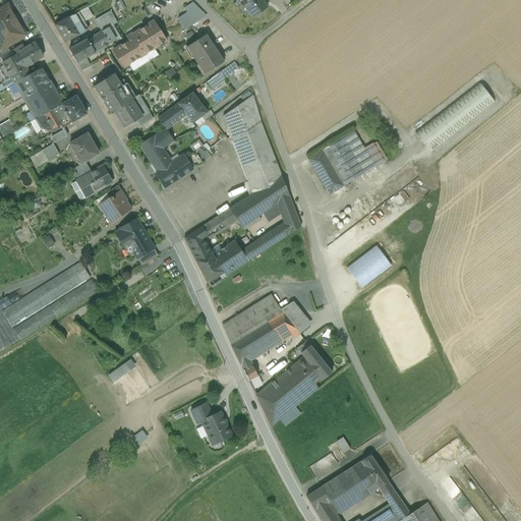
[(236,0),(240,5),(238,7),(245,16),(249,13),(253,18),(267,7),(261,0),(236,0)]
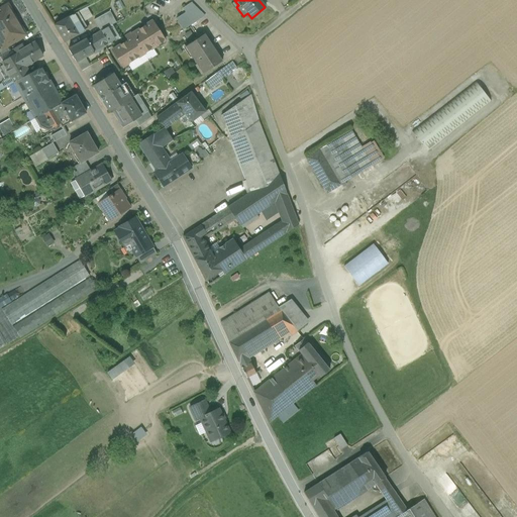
[(191,3),(183,8),(186,13),(177,18),(183,29),(204,16),(191,3)]
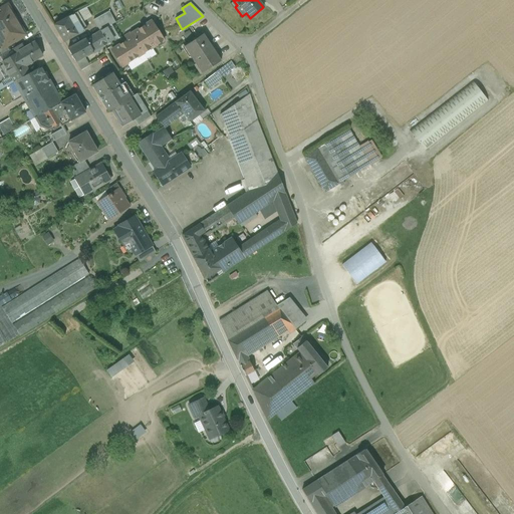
[(7,6),(2,8),(1,7),(0,7),(0,42),(2,47),(3,48),(6,45),(24,35),(7,6)]
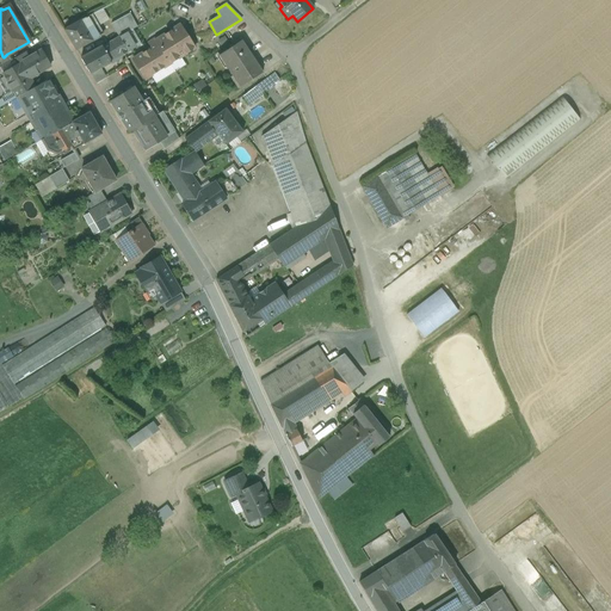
[(103,8),(92,14),(98,26),(110,19),(103,8)]
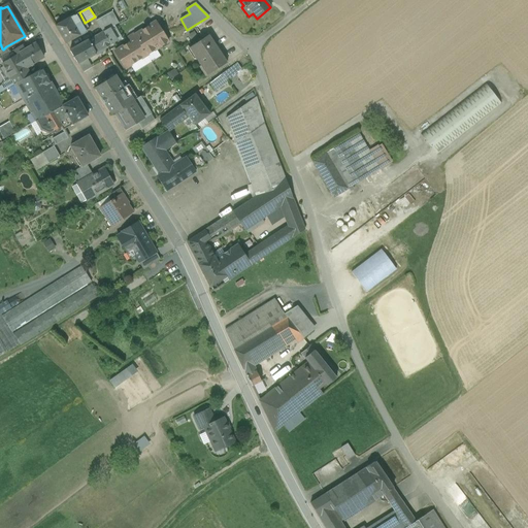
[(112,11),(96,21),(102,32),(109,28),(119,23),(112,11)]
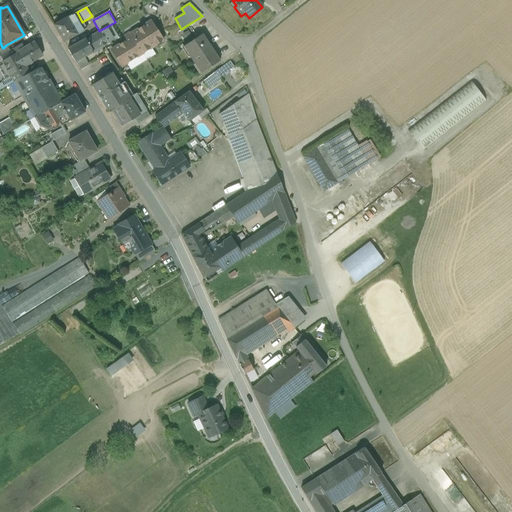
[(77,12),(53,25),(63,42),(77,34),(77,33),(86,28),(82,22),(77,12)]
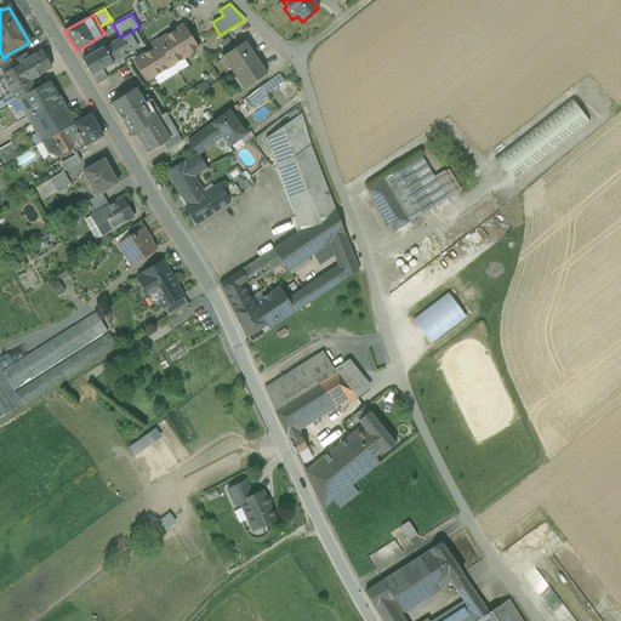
[(160,45),(135,61),(147,81),(198,50),(182,26),(160,39),(160,45)]
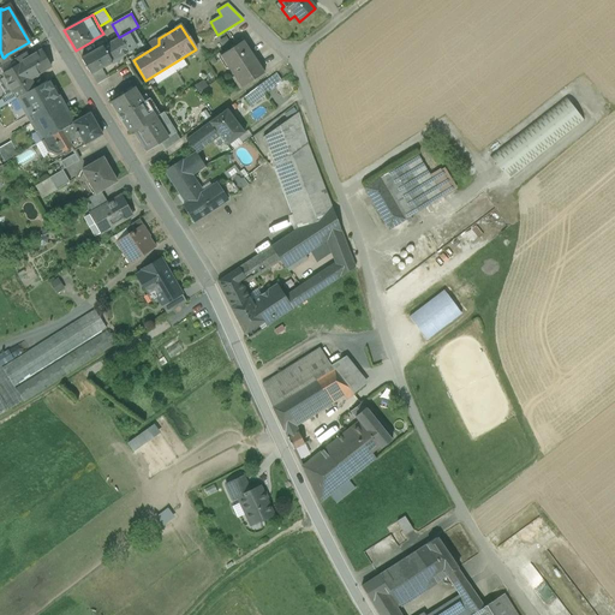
[(119,37),(81,59),(90,75),(102,67),(136,48),(127,33),(119,37)]
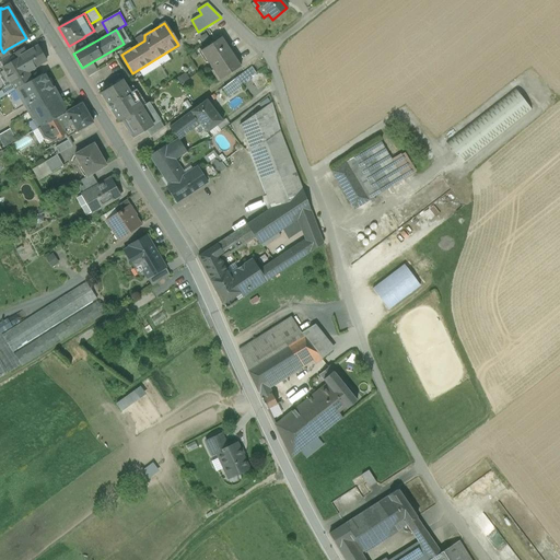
[(241,67),(221,37),(201,50),(220,80),(241,67)]
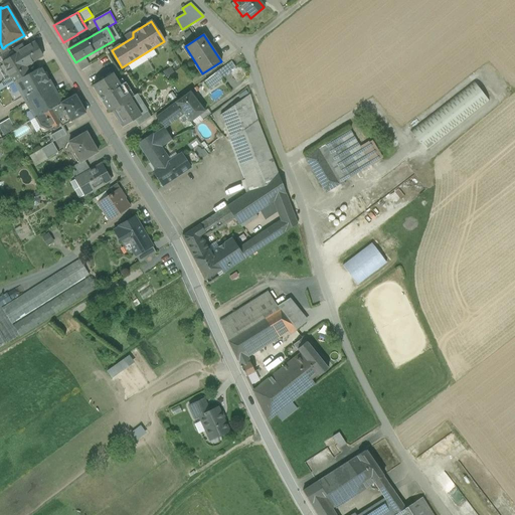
[(9,51),(0,56),(0,57),(7,69),(6,71),(9,76),(11,76),(14,81),(29,73),(26,68),(33,64),(31,62),(42,56),(34,42),(24,48),(21,44),(9,51)]
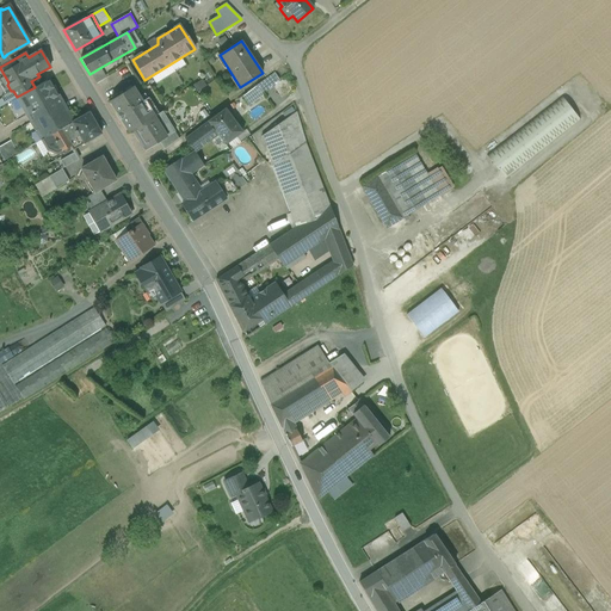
[(7,54),(4,57),(2,56),(0,57),(0,67),(11,61),(7,54)]
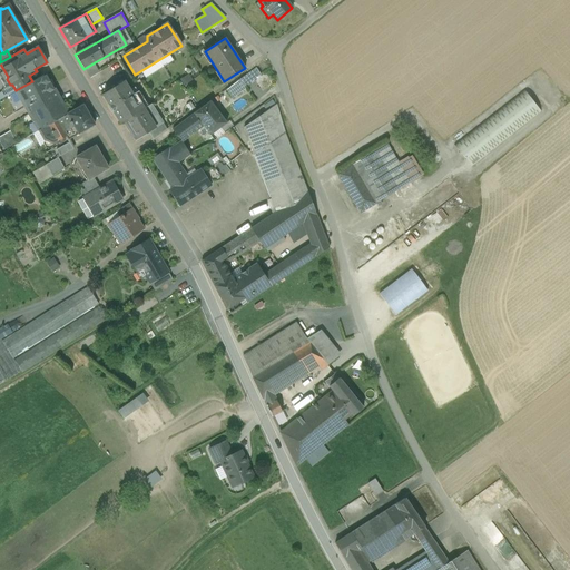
[(95,62),(84,69),(89,78),(99,71),(95,62)]
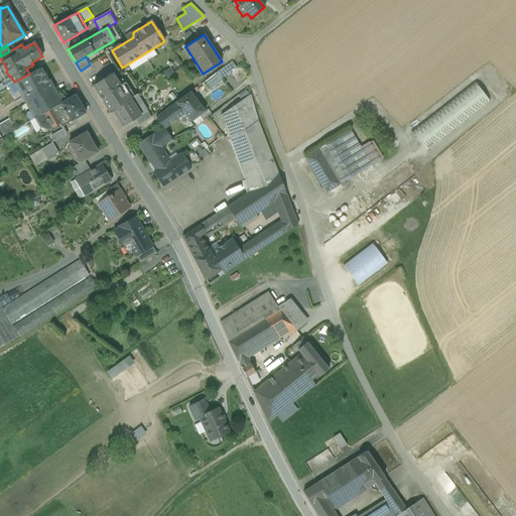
[(231,61),(216,73),(221,79),(236,68),(231,61)]
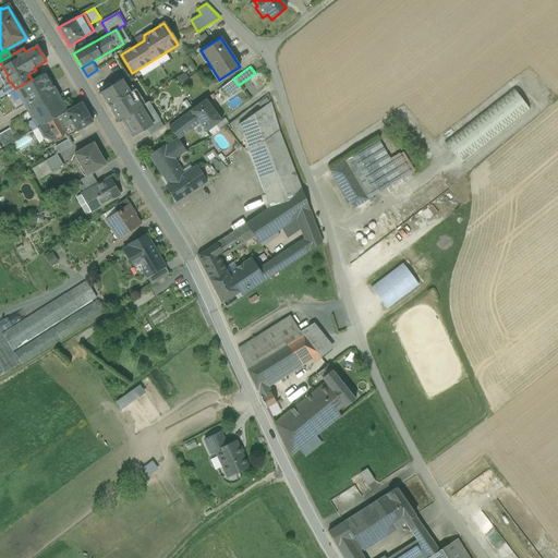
[(36,70),(28,74),(32,80),(39,75),(36,70)]
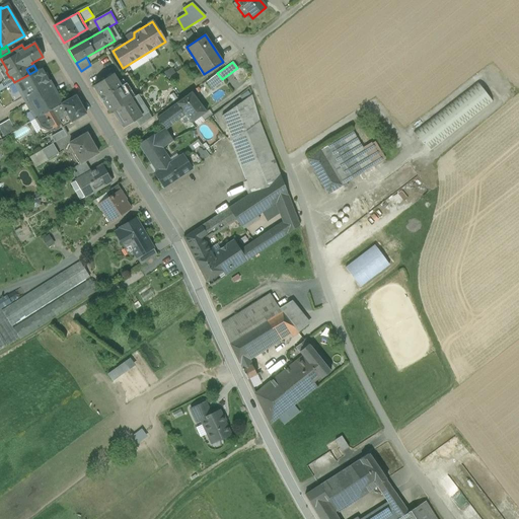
[(29,74),(14,82),(23,98),(50,84),(42,68),(36,70),(29,74)]
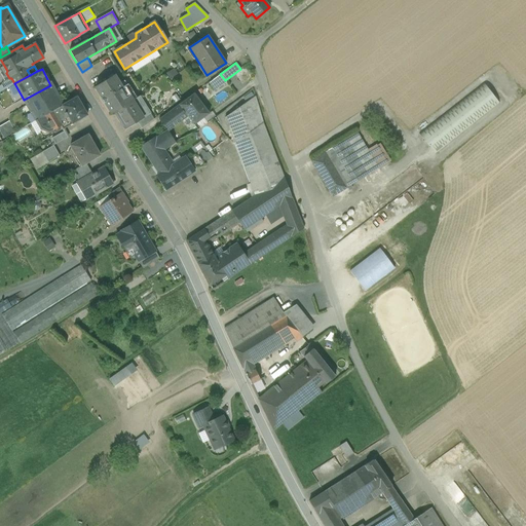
[(114,75),(96,87),(102,98),(101,98),(104,103),(105,103),(111,114),(115,112),(114,112),(134,100),(125,86),(128,84),(127,84),(122,87),(114,75)]
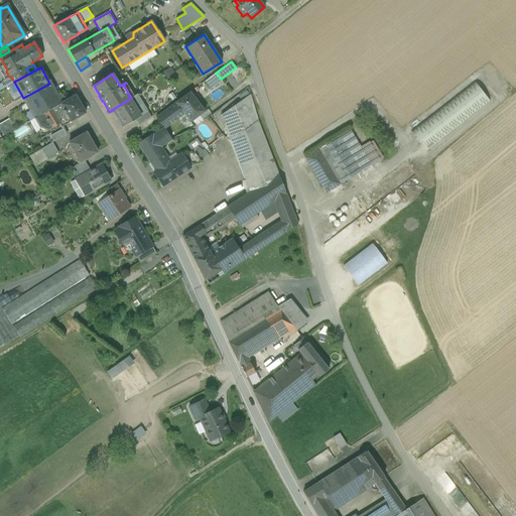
[(475,82),(411,131),(426,151),(490,102),(475,82)]
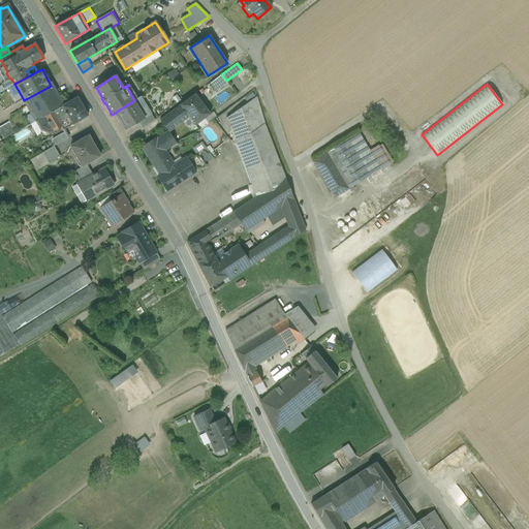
[(54,91),(27,105),(36,121),(63,106),(54,91)]
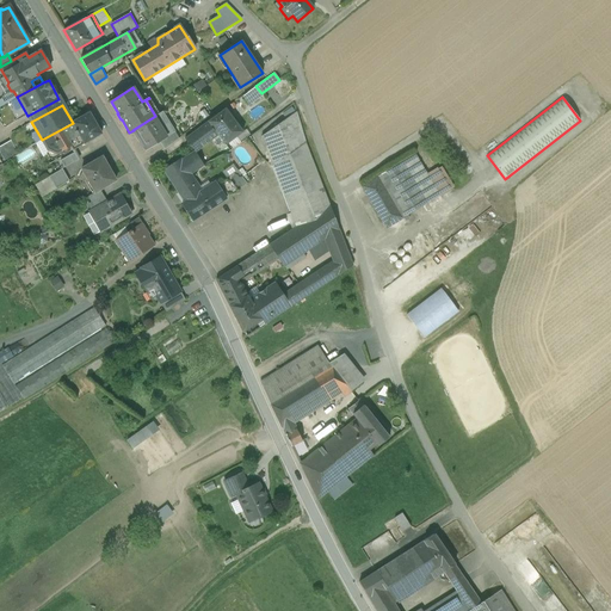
[(226,109),(208,122),(217,135),(224,146),(242,133),(226,109)]
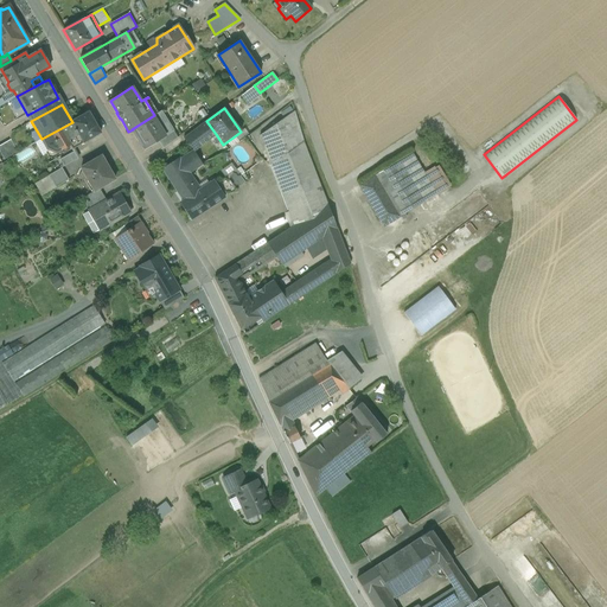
[(154,115),(132,129),(133,129),(145,149),(159,141),(165,136),(173,131),(161,112),(154,115)]
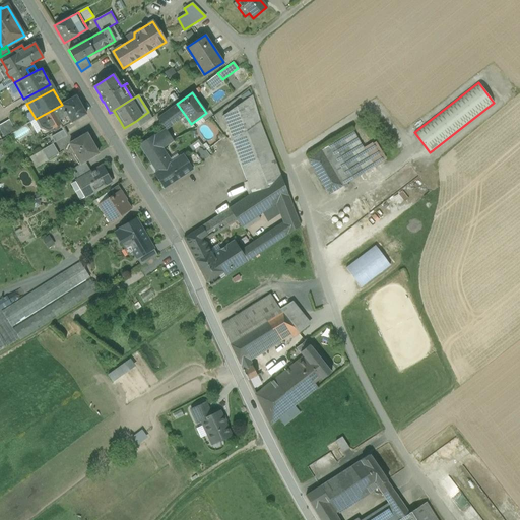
[(36,119),(35,119),(40,128),(43,129),(46,133),(60,125),(61,128),(86,114),(76,96),(62,105),(36,119)]
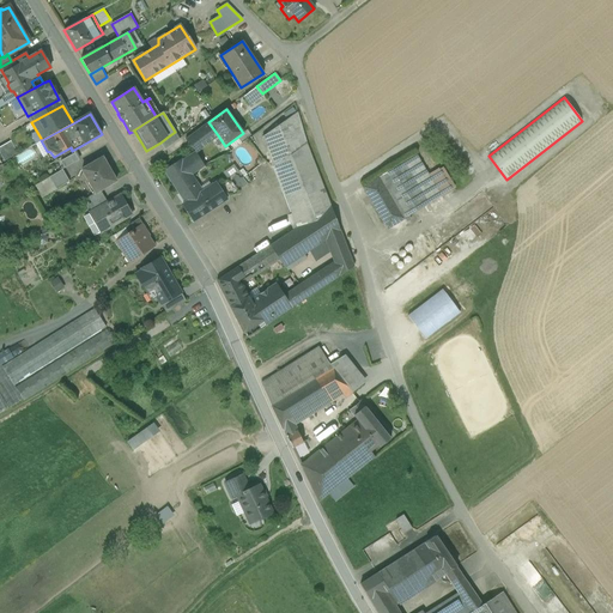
[(273,167),(307,144),(295,114),(262,137),(273,167)]
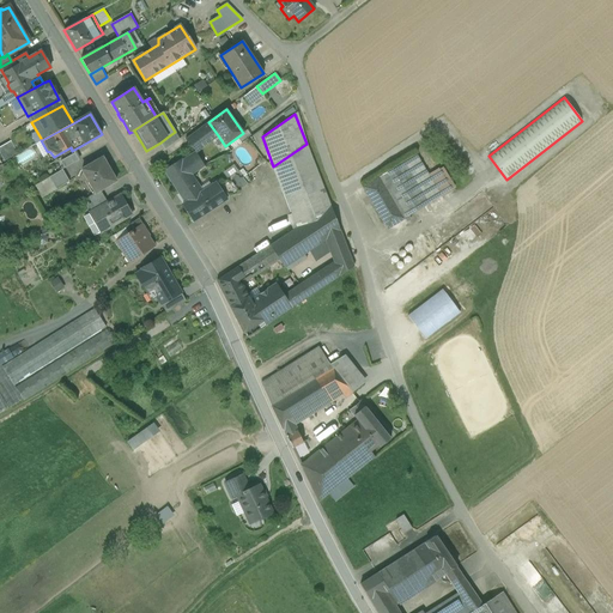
[(208,122),(184,139),(195,153),(218,135),(208,122)]
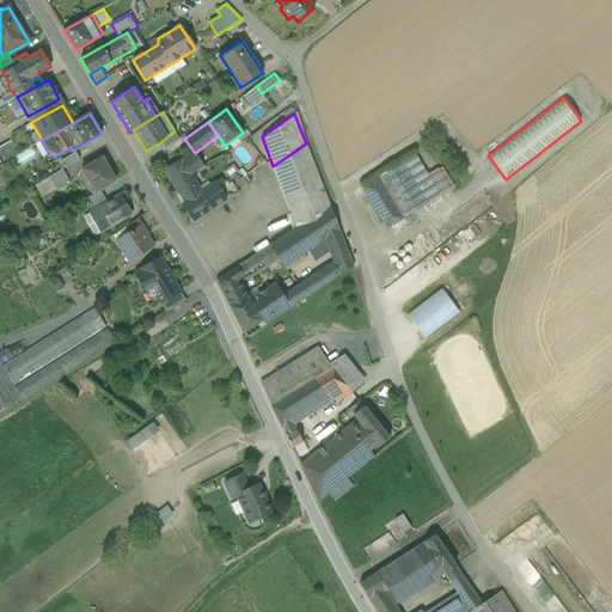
[(175,132),(166,138),(160,142),(165,150),(179,139),(175,132)]
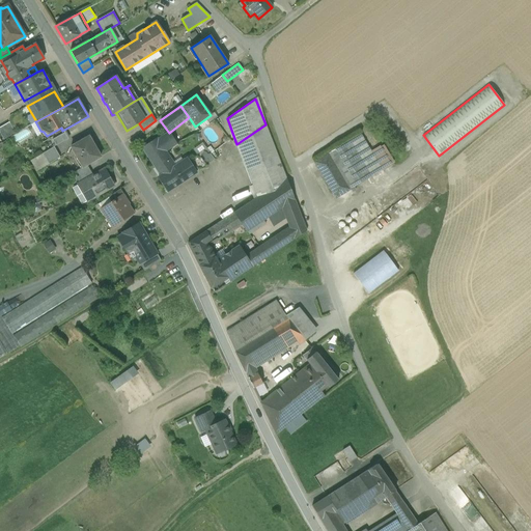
[(10,122),(0,128),(0,130),(5,139),(17,133),(10,122)]
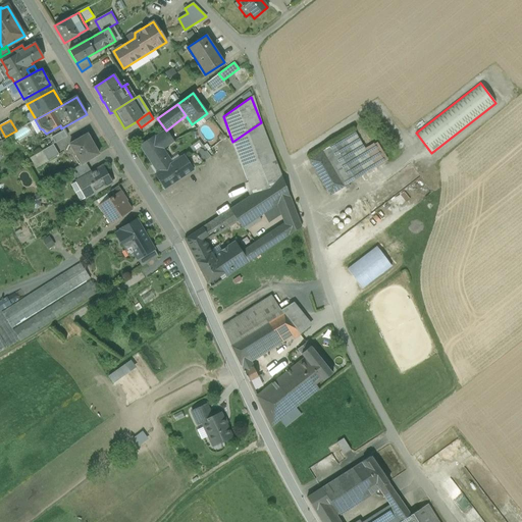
[(269,184),(281,175),(261,122),(232,142),(253,194),(269,184)]
